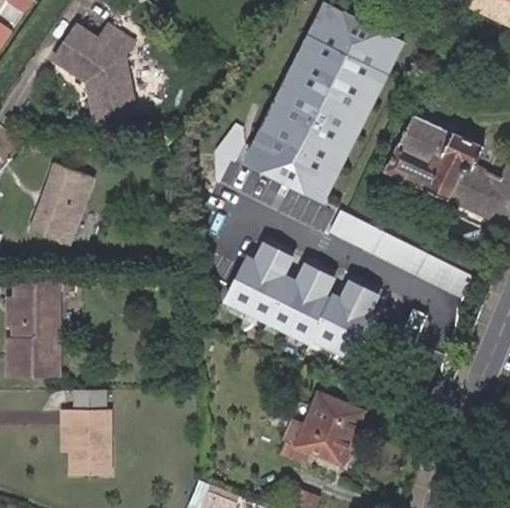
[(20,20),(26,0),(8,0),(3,15),(20,20)]
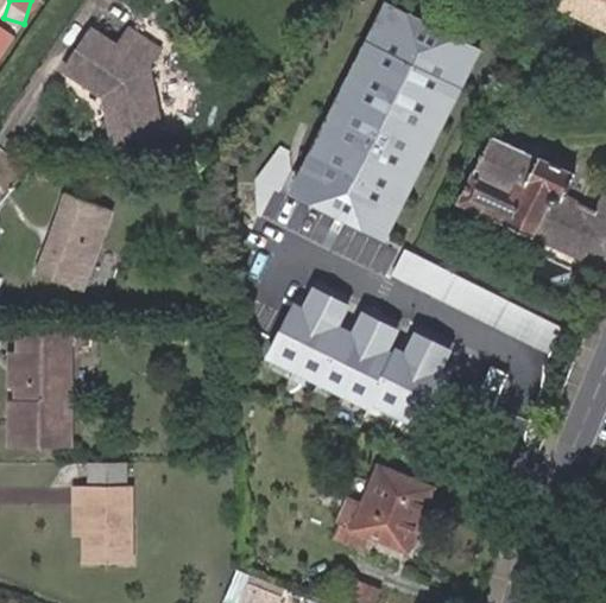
[(483,48),(387,0),(384,0),(288,191),(385,240),(483,48)]
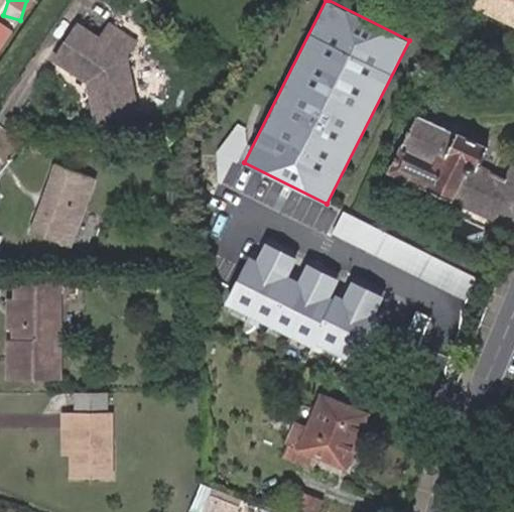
[(478,0),(476,6),(513,21),(513,0),(478,0)]
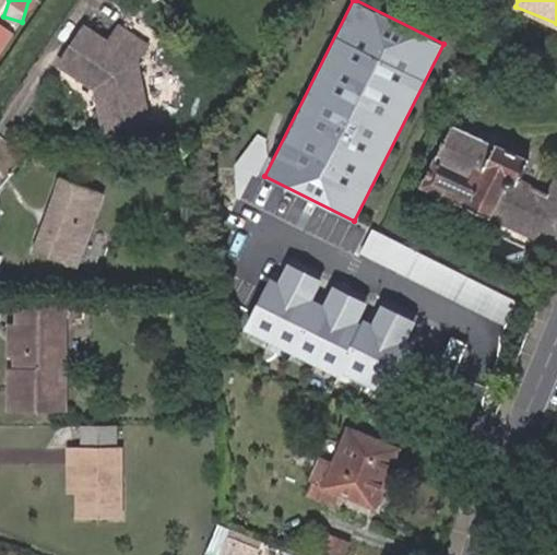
[(60,63),(96,89),(102,87),(105,99),(98,102),(104,134),(146,127),(134,61),(145,45),(118,27),(107,43),(84,27),(60,63)]
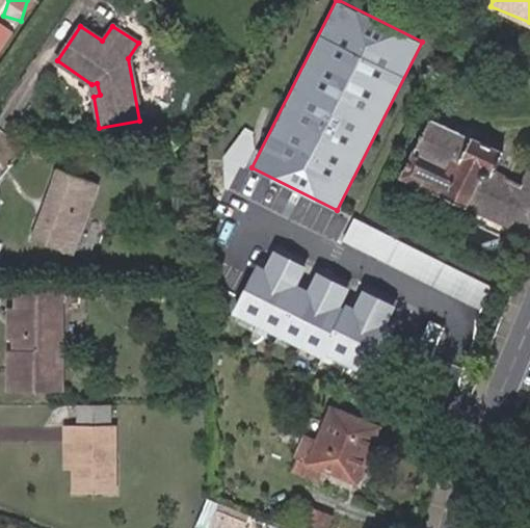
[(97,83),(91,84),(94,97),(100,95),(97,83)]
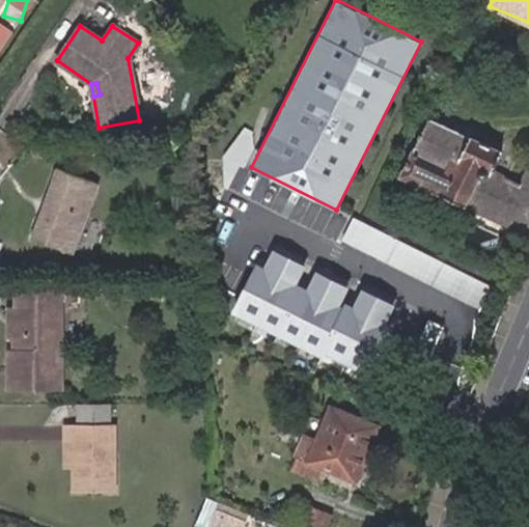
[(404,177),(464,204),(528,232),(528,159),(527,164),(513,159),(507,175),(492,169),(501,147),(428,117),(404,177)]
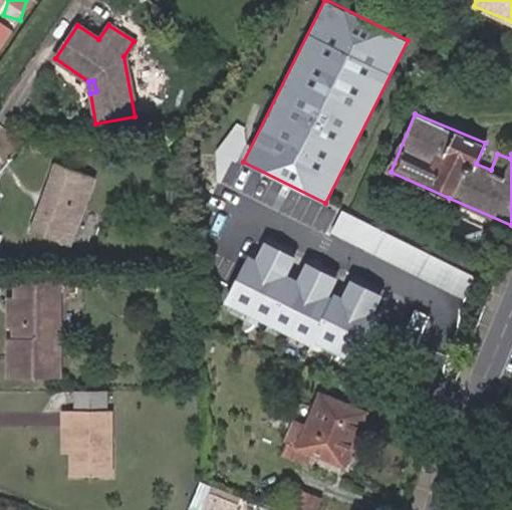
[(68,243),(91,180),(55,167),(32,230),(68,243)]
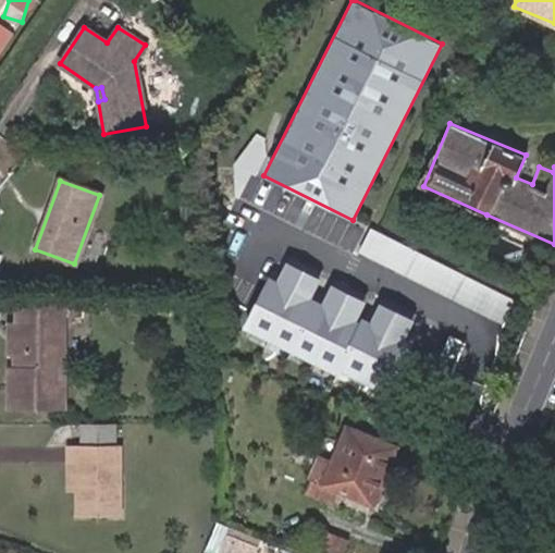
[(514,299),(370,228),(358,253),(501,324),(514,299)]
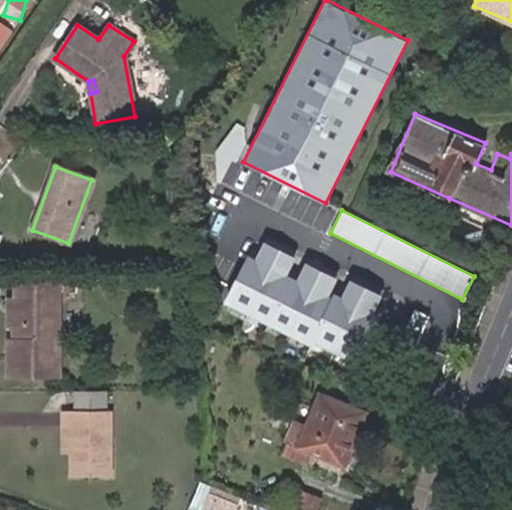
[(250,249),(225,299),(352,361),(377,312),(250,249)]
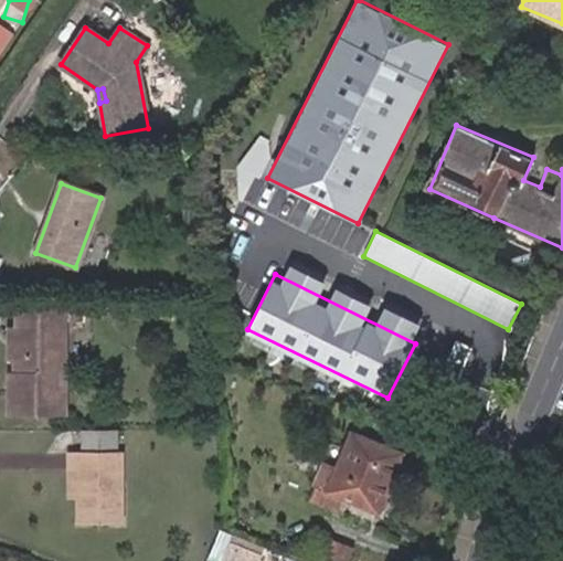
[(17,324),(18,355),(25,355),(25,368),(17,368),(9,369),(9,411),(65,410),(64,307),(19,308),(19,324),(17,324)]
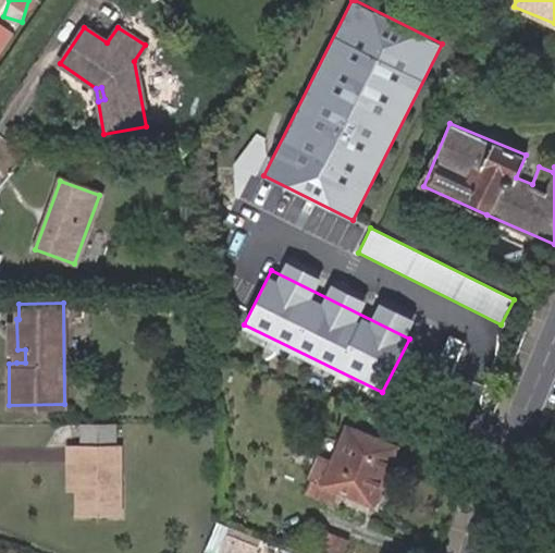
[(113,439),(113,421),(79,421),(79,439),(113,439)]
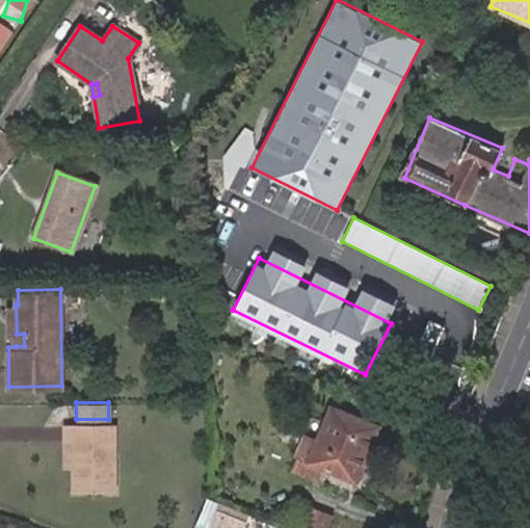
[(320,460),(310,456),(305,471),(334,480),(339,467),(370,479),(393,423),(342,404),(328,442),(320,460)]
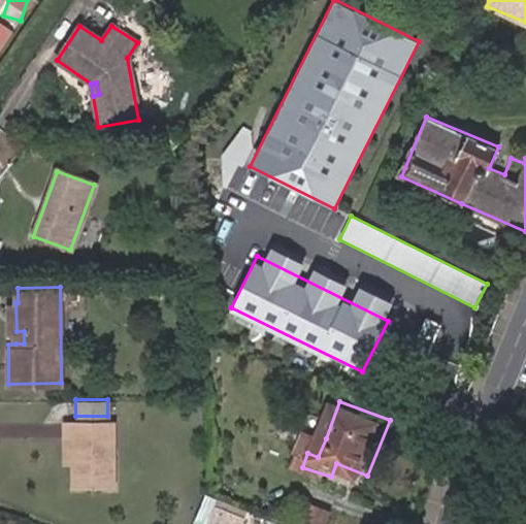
[(71,439),(71,489),(113,489),(113,423),(63,423),(62,439),(71,439)]
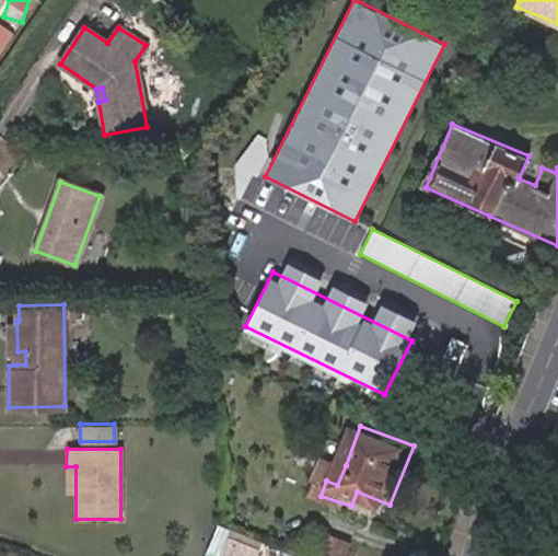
[(335,461),(326,481),(337,485),(346,465),(335,461)]
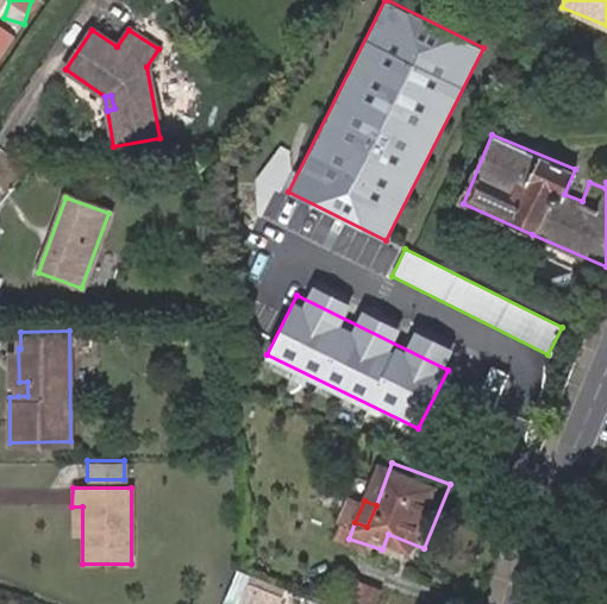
[(357,573),(354,582),(394,596),(396,587),(357,573)]
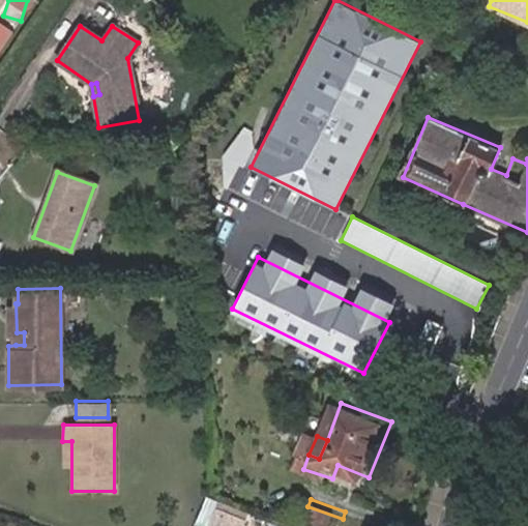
[(242,525),(250,510),(221,500),(212,522),(223,525),(242,525)]
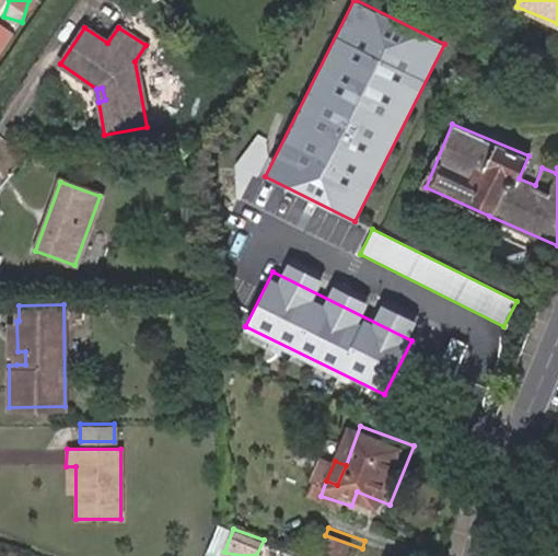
[(358,555),(362,548),(325,535),(317,554),(324,555),(358,555)]
